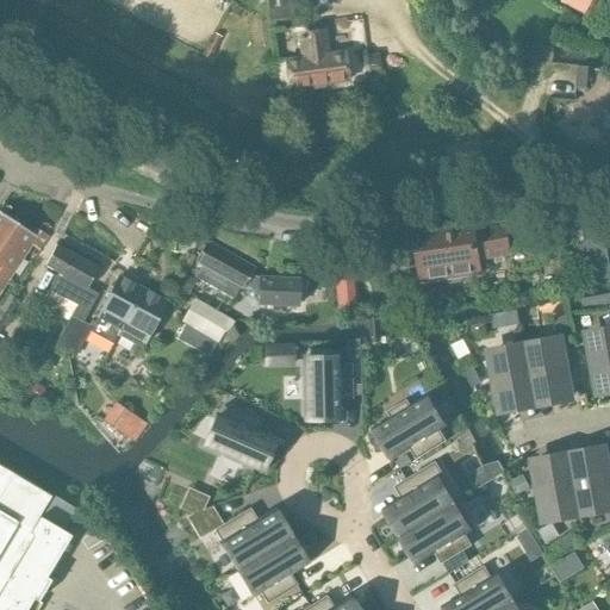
[(591,0),(565,0),(564,4),(584,14),(591,0)]
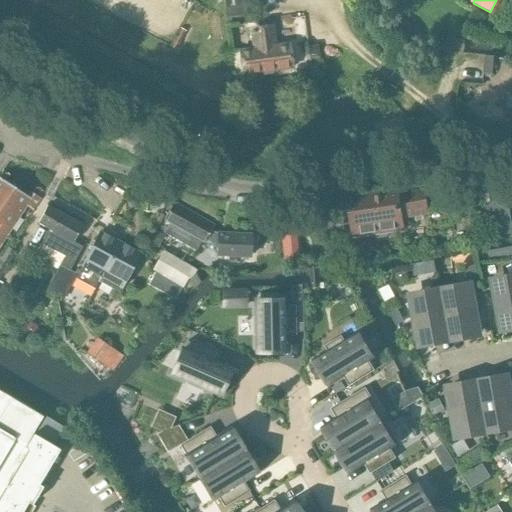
[(251,31),(253,48),(239,50),(242,74),(293,67),(290,43),(275,45),(273,28),(251,31)]
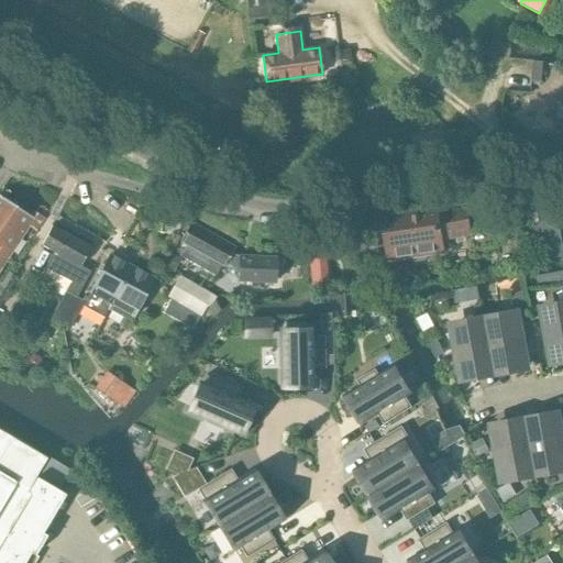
[(533,62),(532,81),(542,81),(543,62),(533,62)]
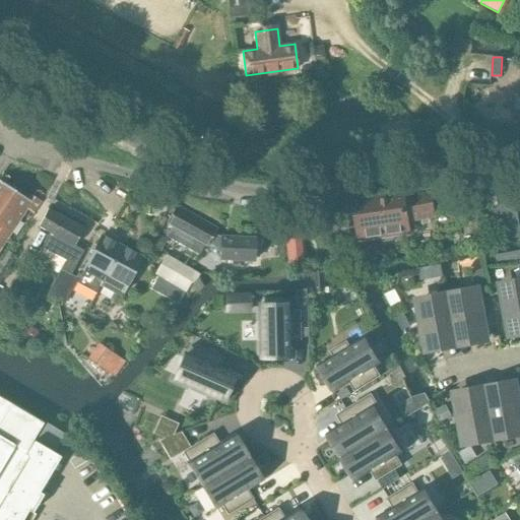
[(0,181),(0,208),(13,189),(0,181)]
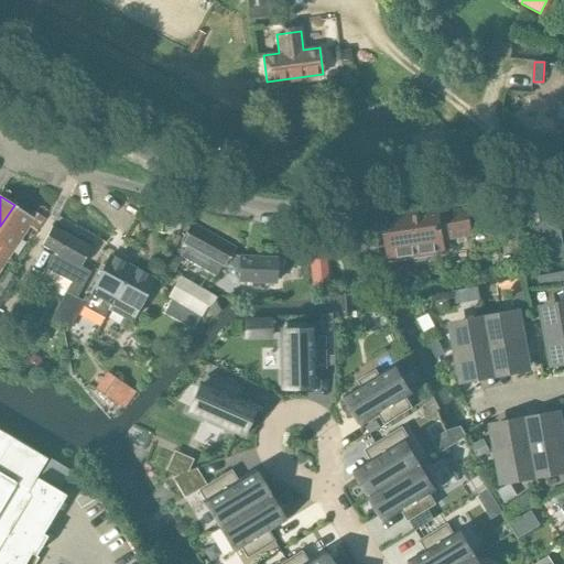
[(45,219),(33,213),(31,216),(14,205),(0,226),(0,272),(17,249),(29,228),(36,232),(45,219)]
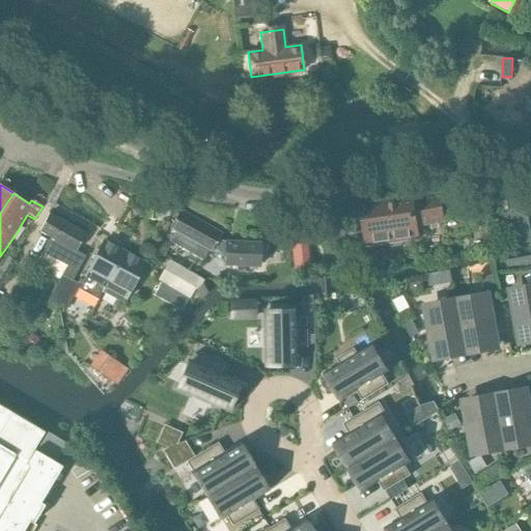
[(441,198),(424,200),(414,202),(413,197),(362,205),(368,246),(390,243),(391,246),(393,247),(401,246),(403,244),(403,241),(419,238),(417,225),(444,221),(441,198)]
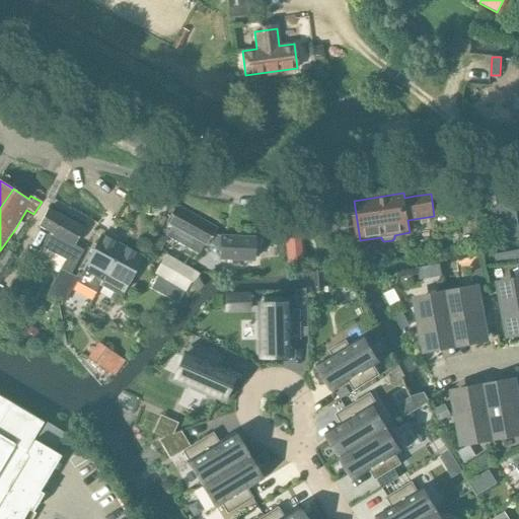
[(176,206),(174,209),(166,222),(167,223),(167,225),(207,247),(208,246),(217,229),(176,206)]
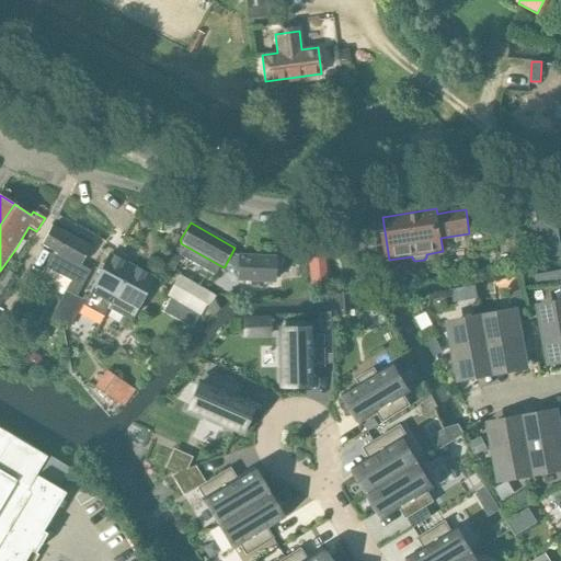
[(83,282),(90,271),(81,265),(90,247),(63,231),(53,226),(42,244),(54,252),(46,266),(73,281),(76,277),(83,282)]
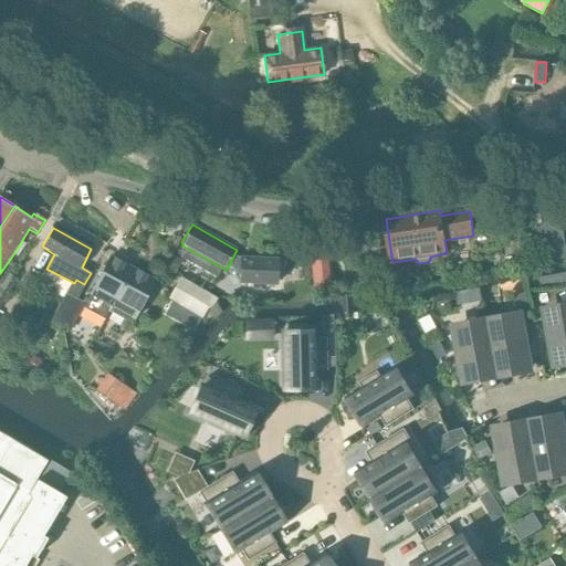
[(328,255),(310,258),(311,260),(313,286),(332,284),(328,257),(328,255)]
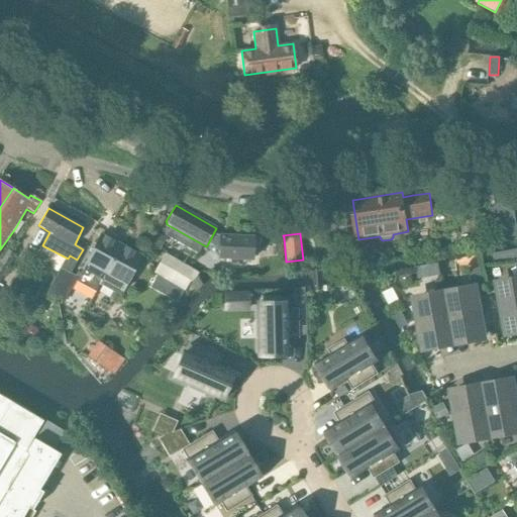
[(100,285),(121,246),(101,235),(81,273),(78,272),(76,276),(71,273),(71,275),(58,297),(65,301),(76,283),(94,292),(99,285),(100,285)]
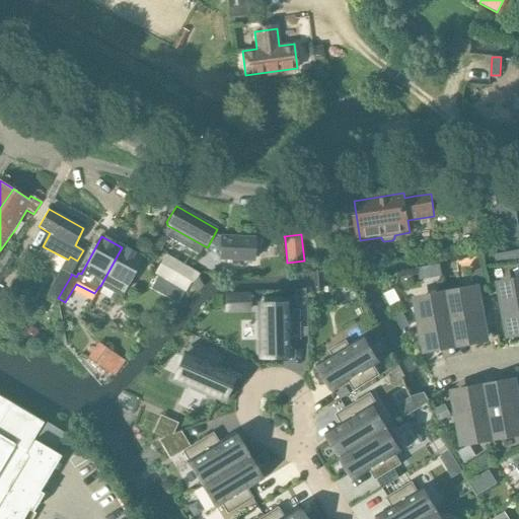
[(254,238),(221,237),(220,253),(220,258),(253,261),(254,238)]
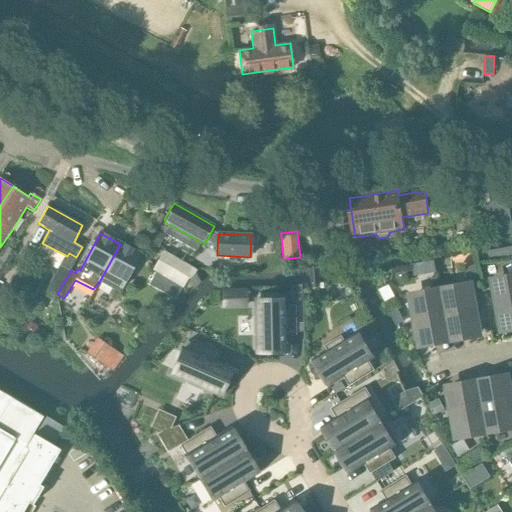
[(120,244),(99,282),(119,293),(139,254),(120,244)]
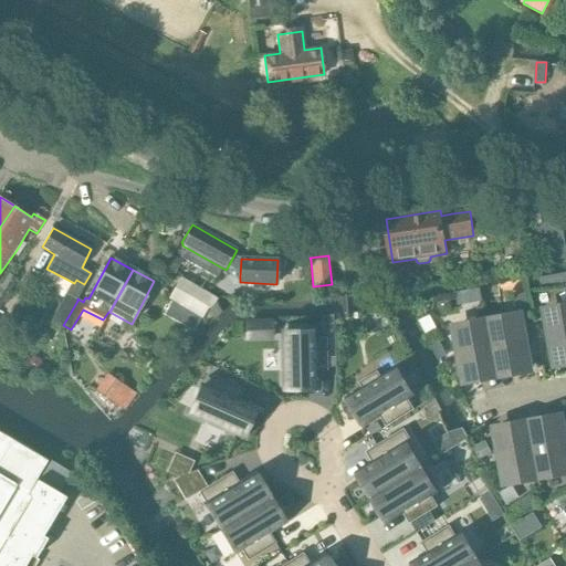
[(0,322),(0,306),(17,280),(7,273),(0,284),(0,334),(6,326),(0,322)]
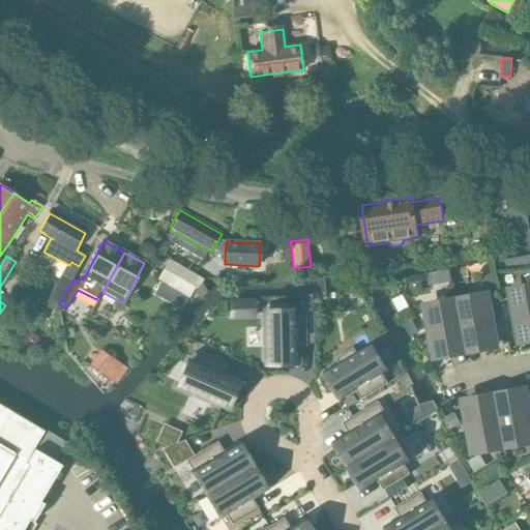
[(171,261),(160,280),(167,283),(160,294),(183,307),(195,291),(196,291),(203,278),(186,269),(171,261)]
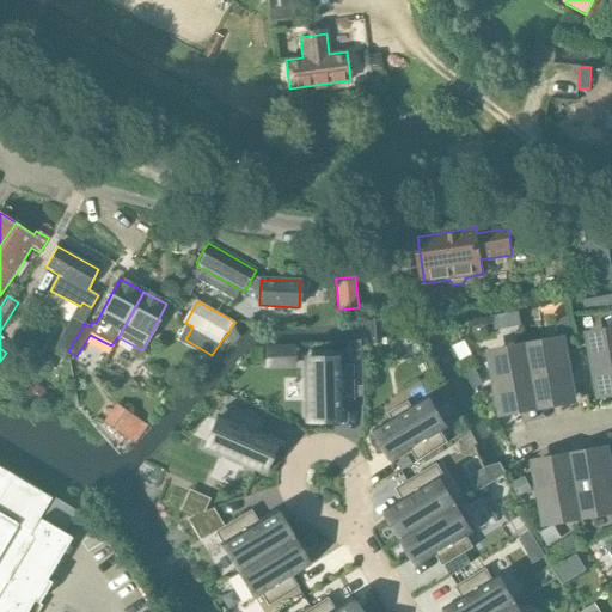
[(68,352),(84,325),(84,323),(73,317),(56,346),(68,352)]
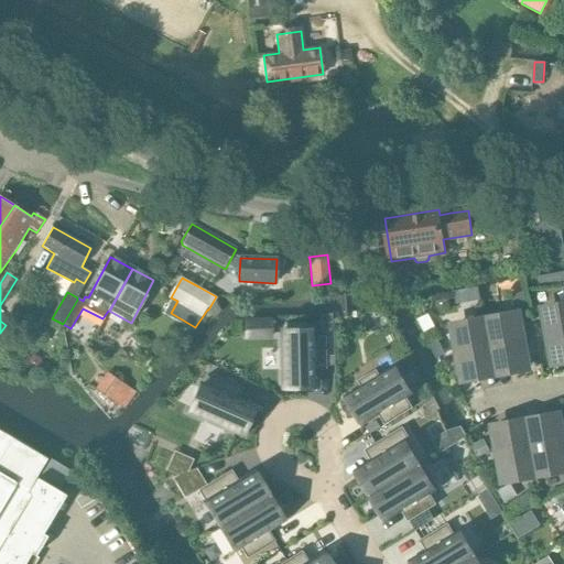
[(563,303),(559,305),(559,308),(542,312),(552,362),(563,360),(563,303)]
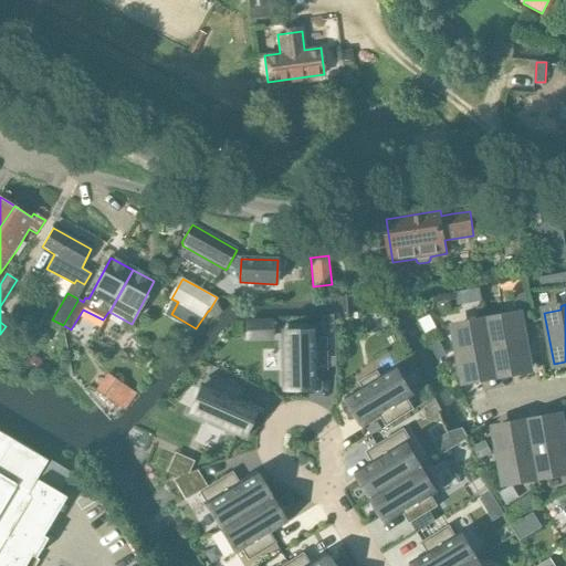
[(486,320),(498,378),(514,375),(513,371),(530,369),(521,317),(503,321),(503,317),(486,320)]
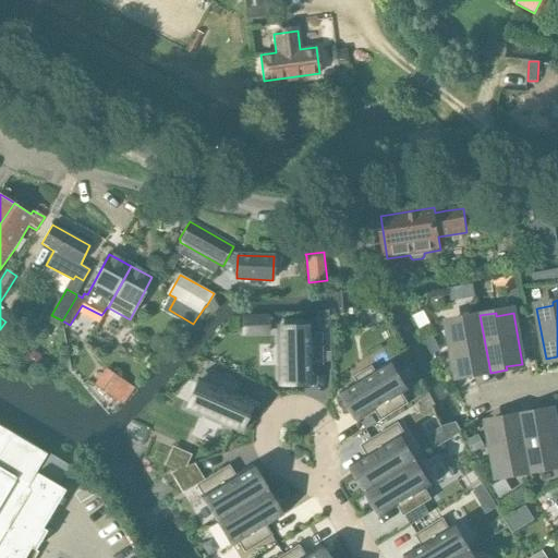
[(490,373),(480,315),(463,318),(464,322),(447,325),(457,376),(473,373),(474,376),(490,373)]
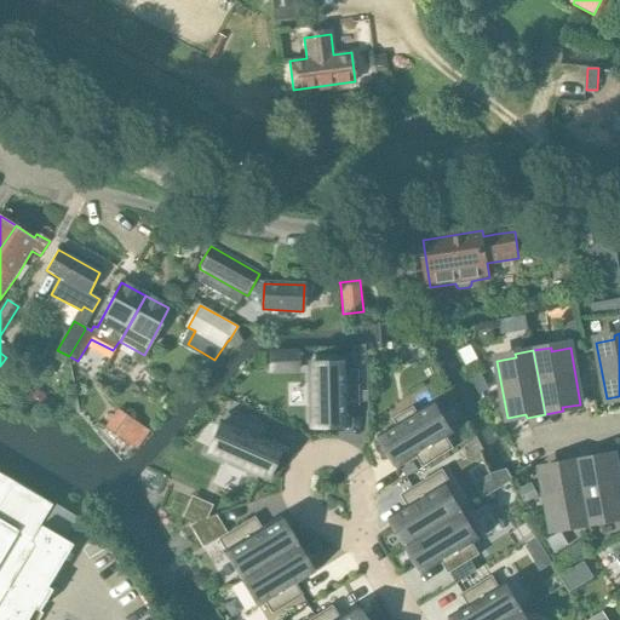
[(310,383),(306,383),(308,407),(311,407),(311,426),(336,426),(344,425),(344,406),(357,406),(357,389),(357,369),(340,369),(340,363),(310,363),(310,383)]
